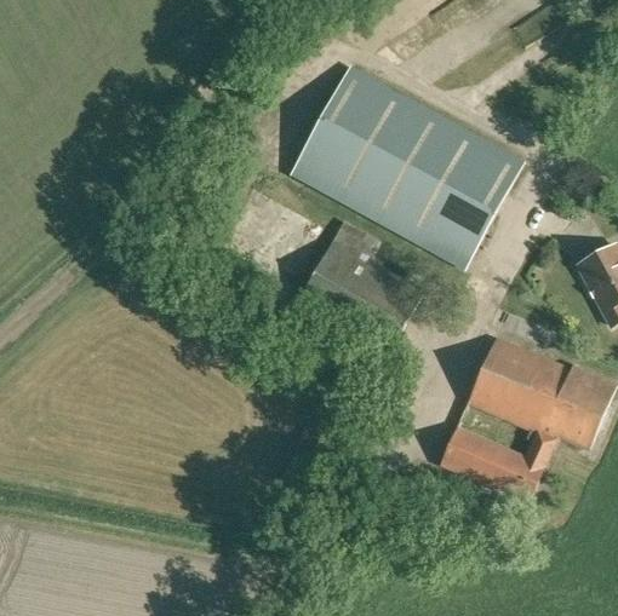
[(522,161),(480,137),(480,136),(419,102),(349,64),(287,174),(419,246),(421,243),(463,268),(522,161)]
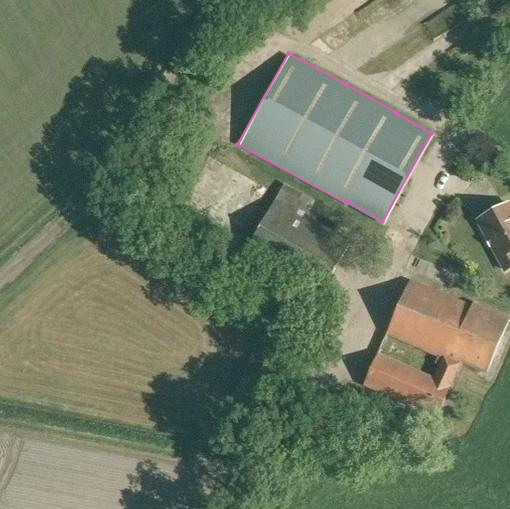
[(319,294),(350,236),(303,212),(312,196),(283,181),(242,252),(319,294)]
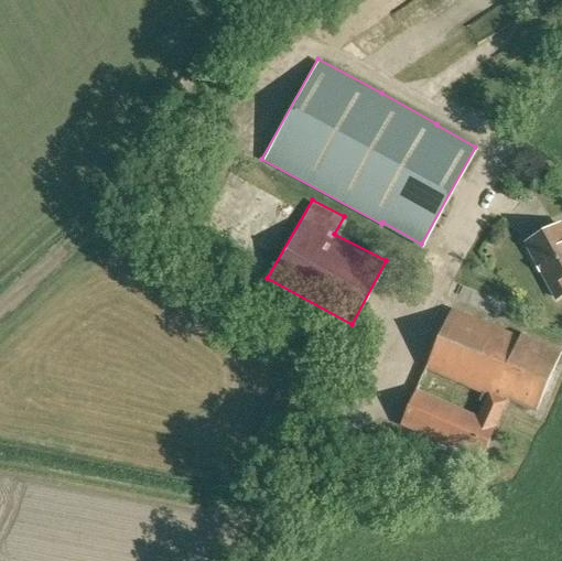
[(561,226),(559,222),(525,240),(554,295),(561,291),(561,226)]
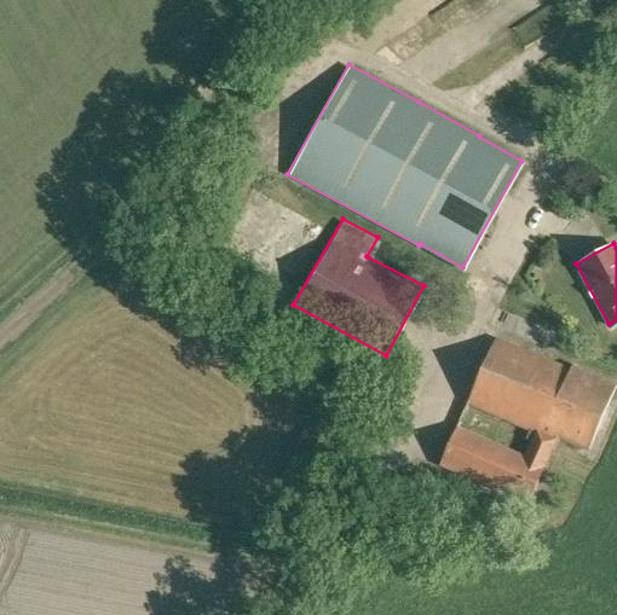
[(526,503),(557,436),(587,448),(616,381),(571,363),(570,365),(495,335),(467,402),(534,430),(523,454),(456,424),(437,464),(526,503)]
